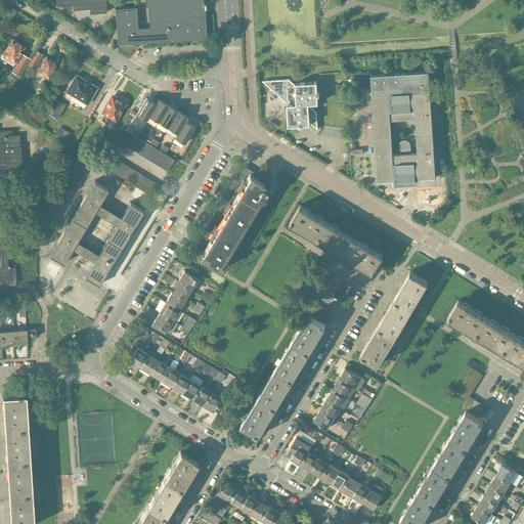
[(55,0),(56,6),(73,5),(73,9),(89,8),(89,13),(105,12),(104,0),(55,0)]
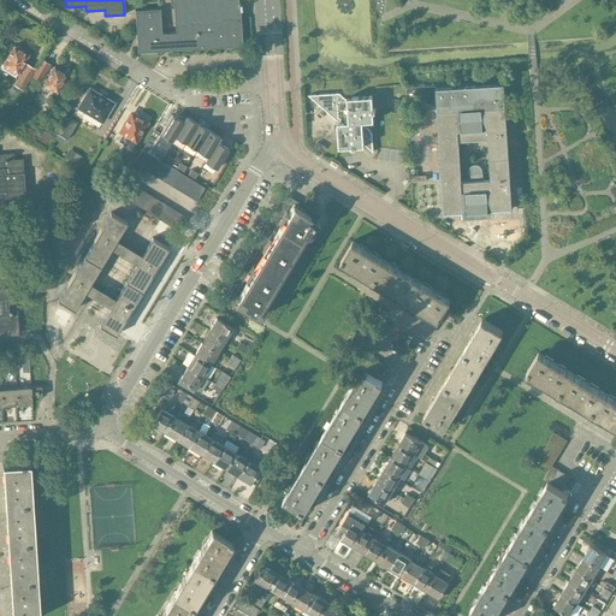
[(160,9),(135,10),(136,25),(140,25),(141,52),(242,45),(238,0),(176,0),(178,21),(175,21),(176,33),(161,33),(160,9)]
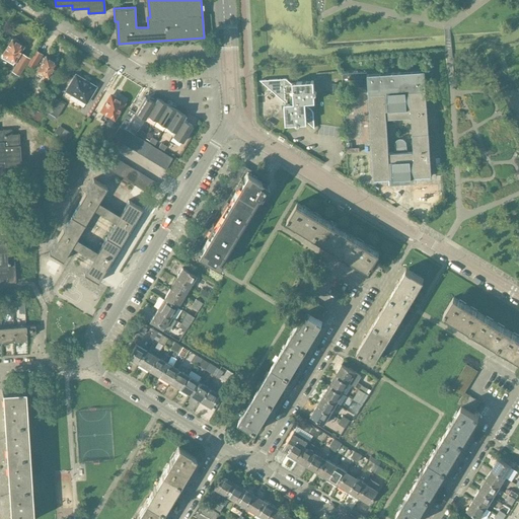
[(2,54),(1,56),(12,63),(14,61),(16,63),(12,70),(18,74),(28,58),(22,54),(20,56),(18,54),(23,46),(18,42),(17,40),(14,38),(11,39),(10,39),(1,54),(2,54)]
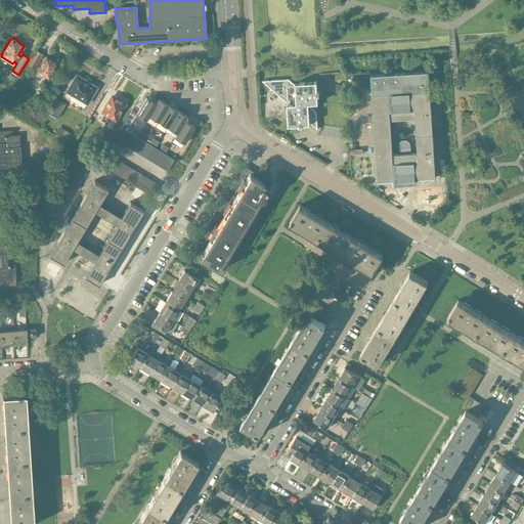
[(33,69),(41,54),(34,50),(26,63),(33,69)]
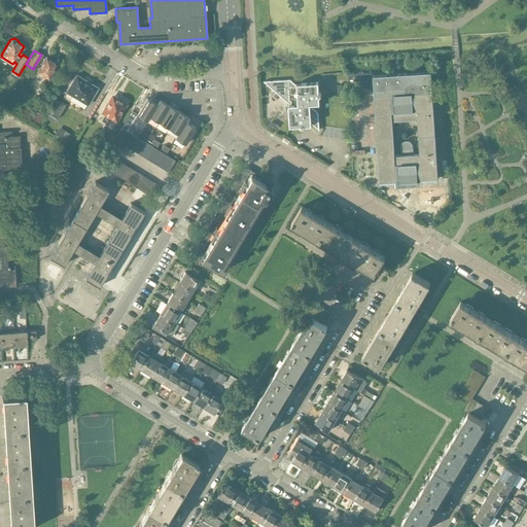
[(47,78),(49,76),(51,78),(54,74),(51,73),(57,64),(45,58),(37,72),(47,78)]
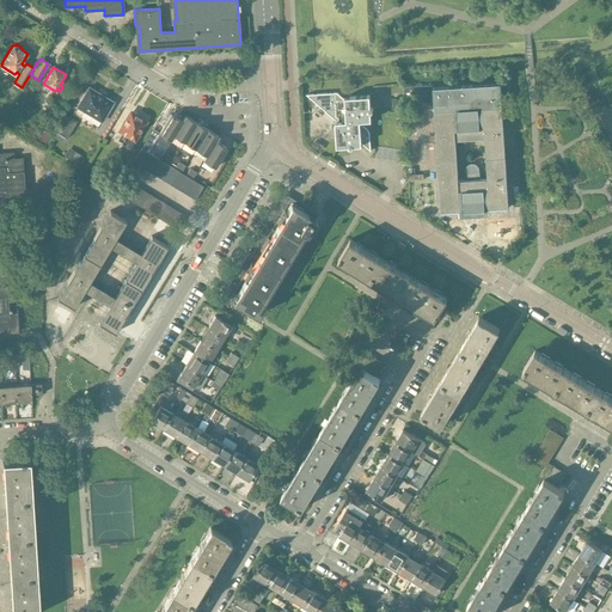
[(460,210),(460,209),(489,208),(508,207),(501,83),(433,87),(441,212),(460,210)]
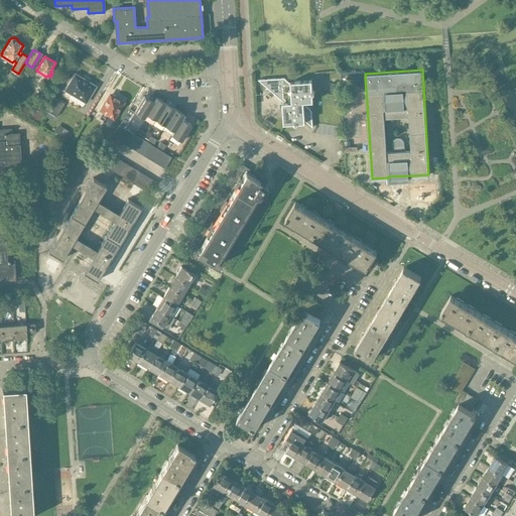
[(86,102),(95,86),(87,82),(88,81),(83,78),(82,79),(75,74),(65,90),(86,102)]
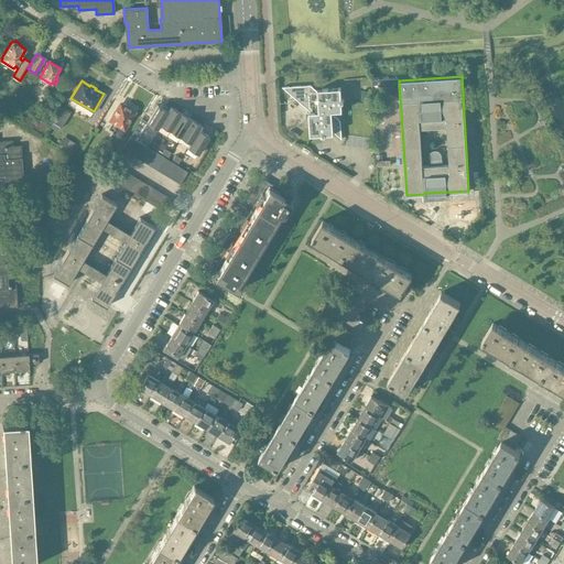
[(340,87),(320,89),(317,91),(311,85),(282,87),(311,112),(308,115),(311,136),(331,133),(333,131),(342,139),(340,122),(339,121),(339,120),(338,119),(338,118),(337,117),(336,116),(335,116),(334,116),(332,116),(332,111),(339,110),(342,108),(340,87)]
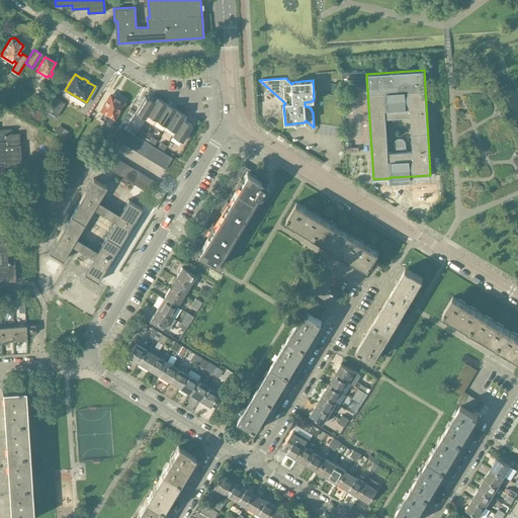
[(138,106),(144,97),(140,94),(134,103),(138,106)]
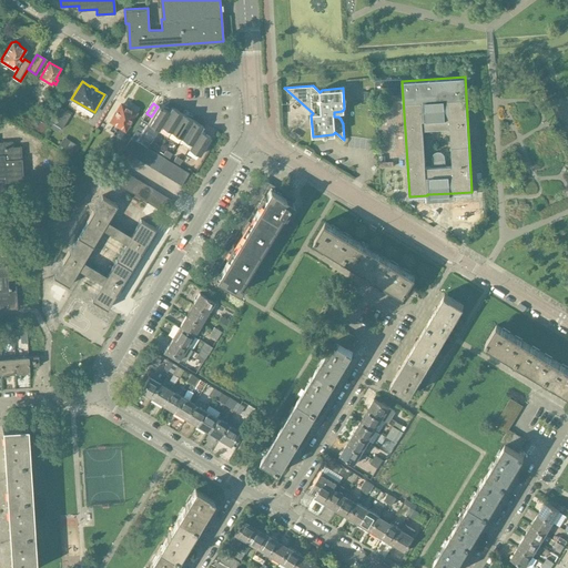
[(134,113),(123,107),(121,105),(111,121),(124,130),(134,113)]
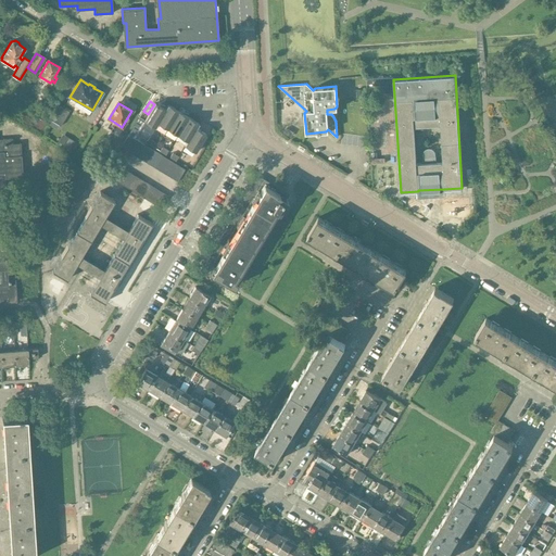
[(165,109),(155,103),(144,121),(155,128),(158,123),(165,110),(165,109)]
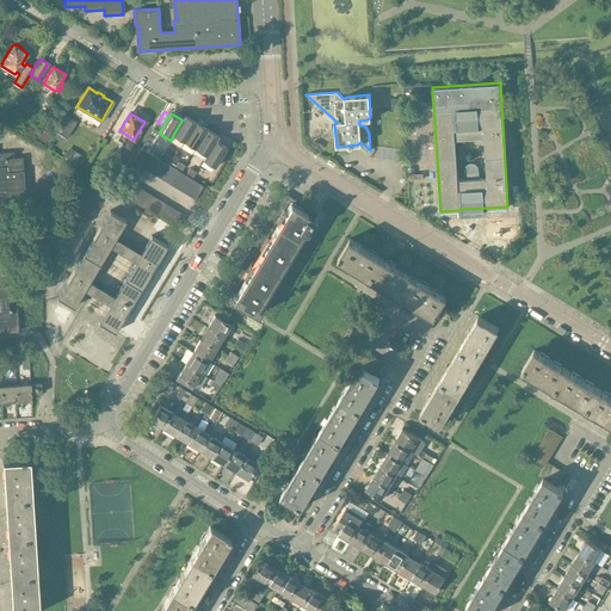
[(66,139),(75,123),(63,115),(54,130),(54,131),(51,135),(62,142),(65,137),(66,139)]
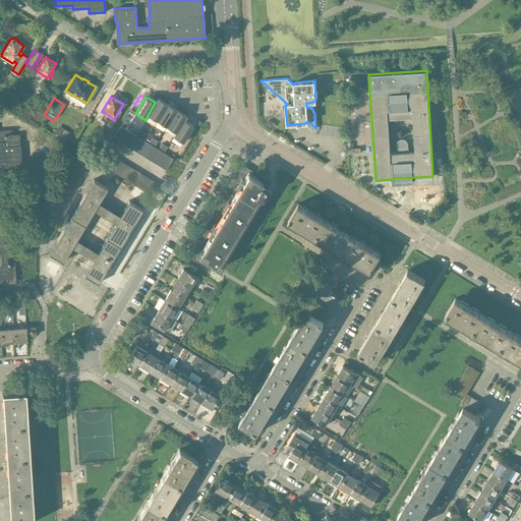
[(167,104),(158,99),(157,98),(155,102),(155,103),(148,115),(157,121),(167,104)]
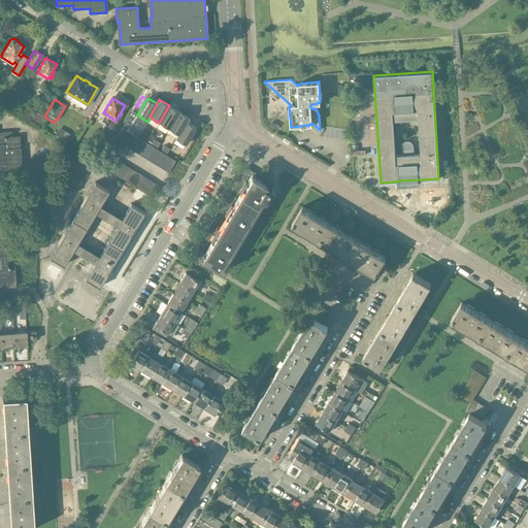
[(178,111),(169,105),(159,123),(168,128),(178,111)]
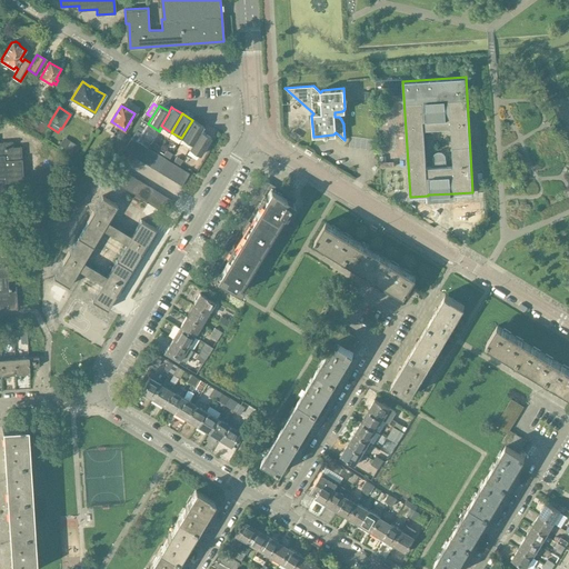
[(203,127),(192,120),(181,138),(191,145),(192,145),(200,131),(201,131),(203,127)]
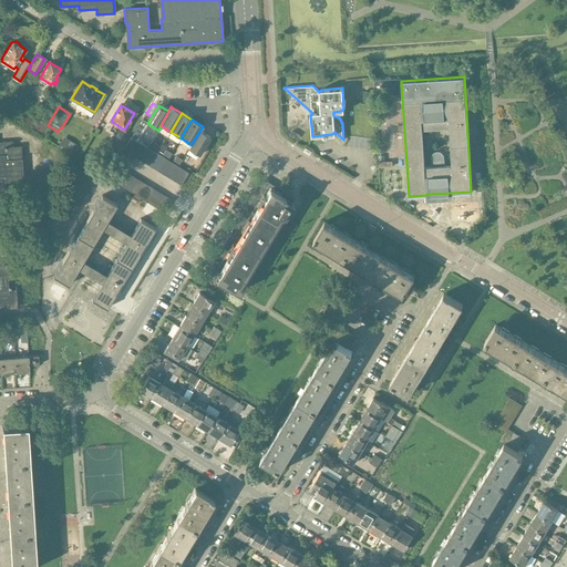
[(210,137),(200,131),(199,131),(192,144),(191,144),(188,148),(199,155),(210,137)]
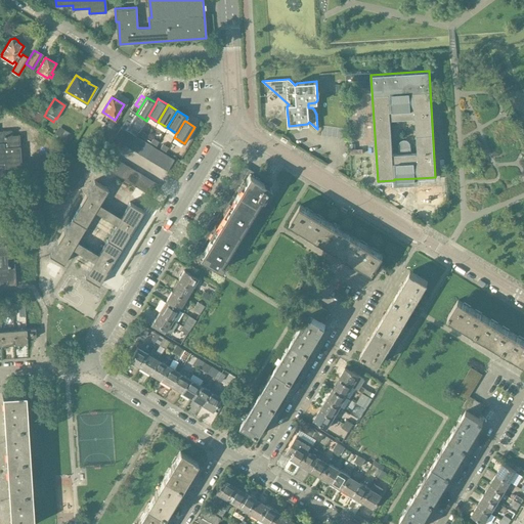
[(121,127),(114,138),(120,142),(126,130),(125,130),(121,127)]
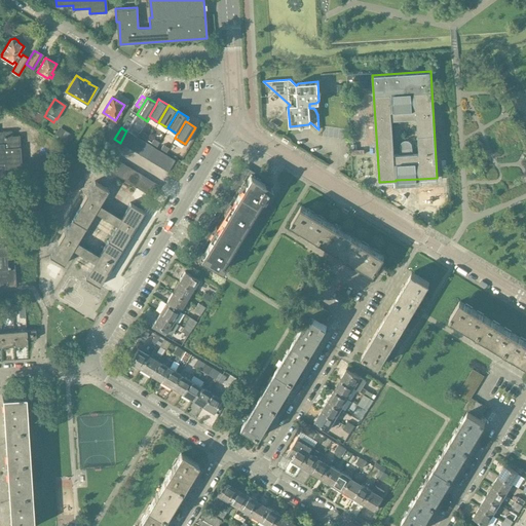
[(126,130),(120,143),(125,146),(133,135),(130,134),(126,130)]
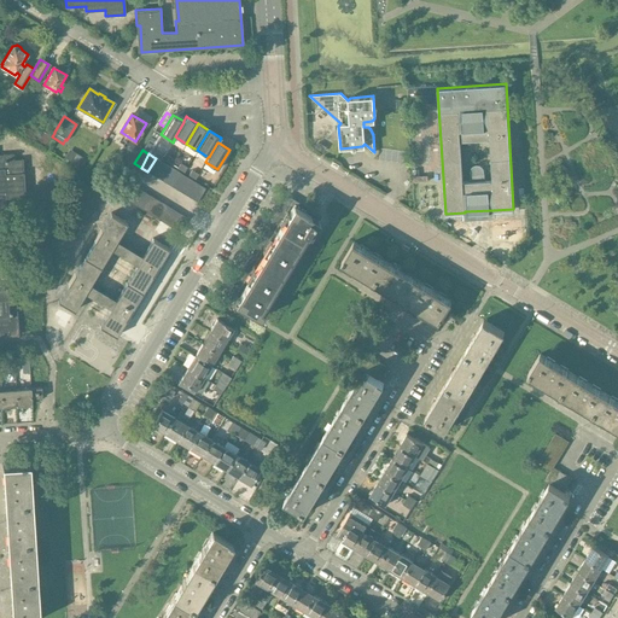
[(0,192),(5,193),(5,198),(25,197),(23,159),(22,159),(22,162),(13,162),(13,155),(0,155),(0,192)]
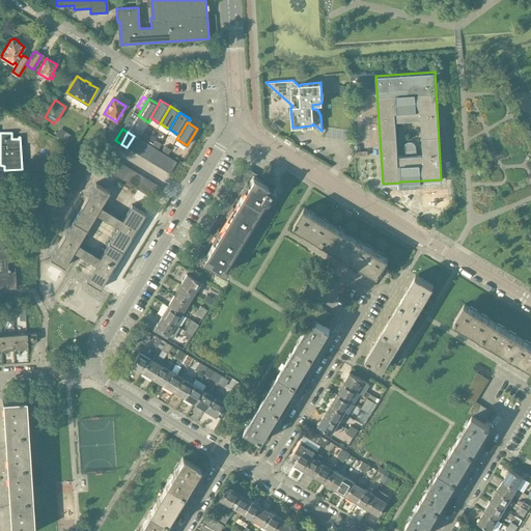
[(56,138),(63,143),(66,138),(60,133),(56,138)]
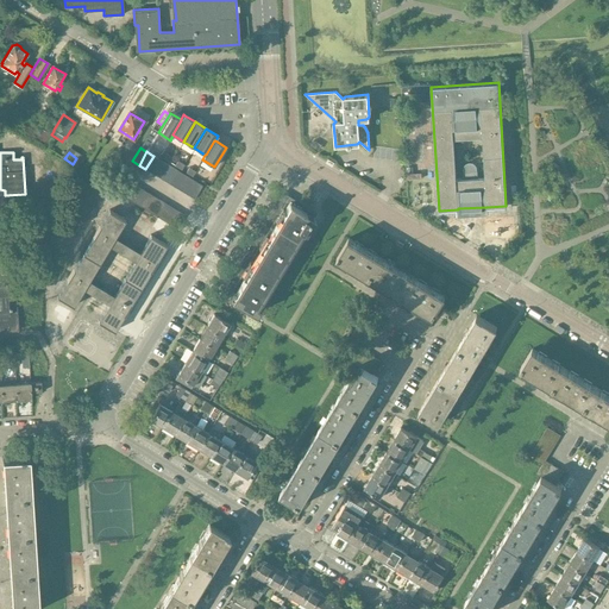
[(154,156),(145,169),(151,173),(159,159),(158,158),(154,156)]
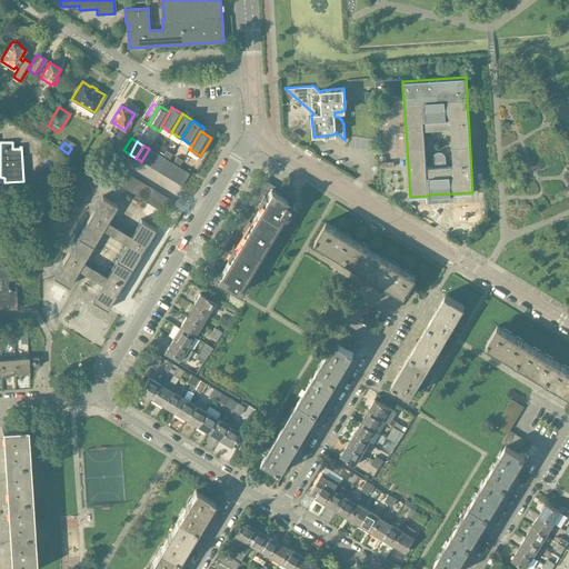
[(149,149),(141,161),(147,165),(155,152),(149,149)]
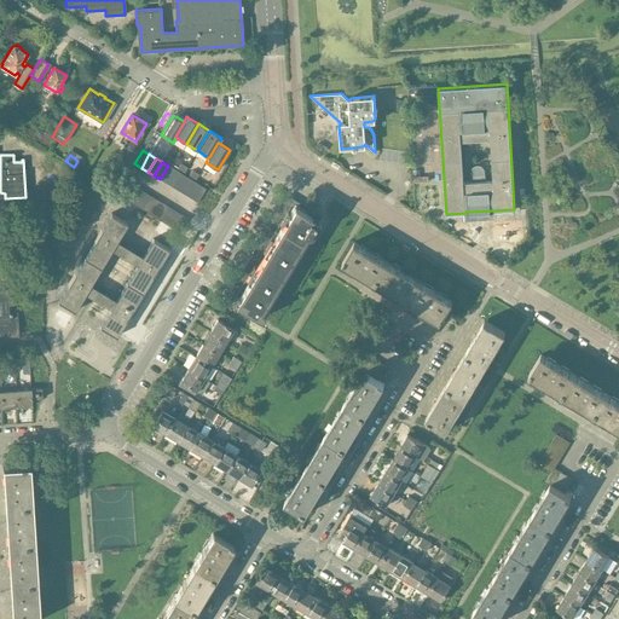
[(168,166),(160,179),(166,183),(174,169),(168,166)]
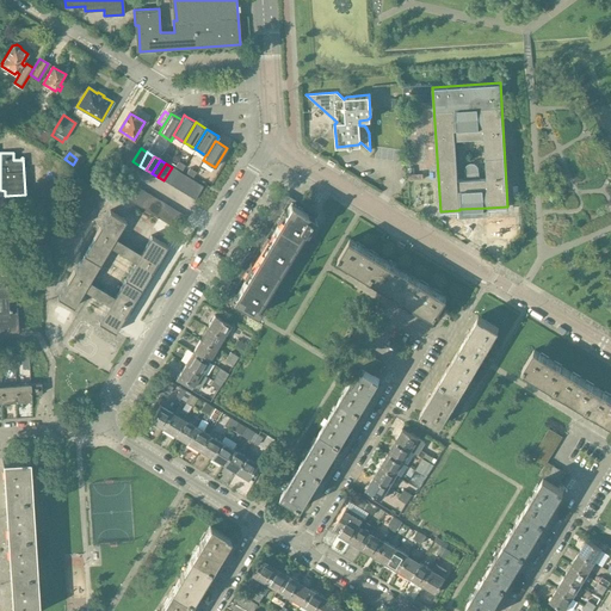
[(172,167),(164,180),(170,184),(178,171),(172,167)]
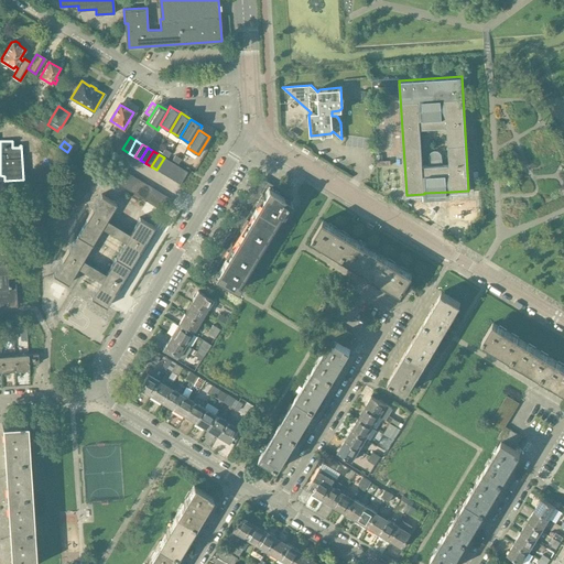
[(164,158),(156,170),(162,173),(170,161),(164,158)]
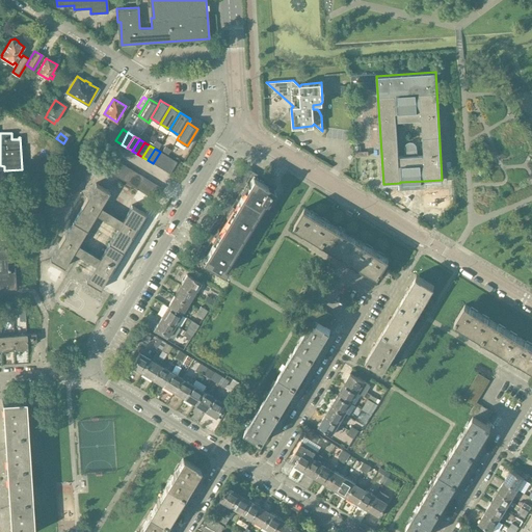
[(160,152),(153,163),(158,166),(165,155),(160,152)]
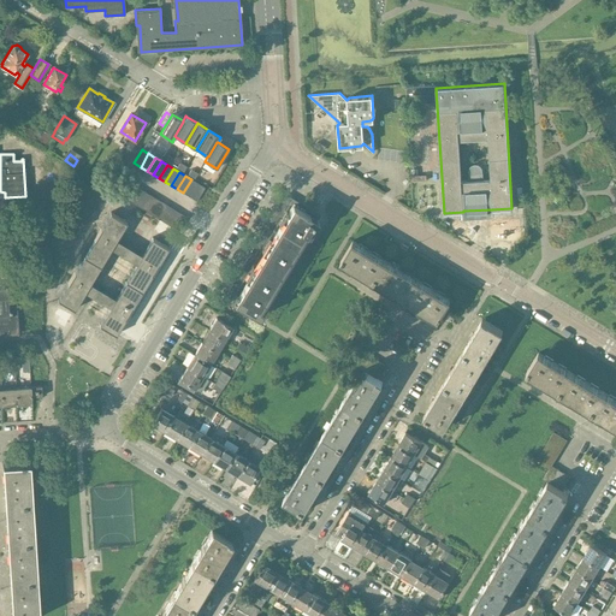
[(131,184),(124,179),(116,193),(123,197),(131,184)]
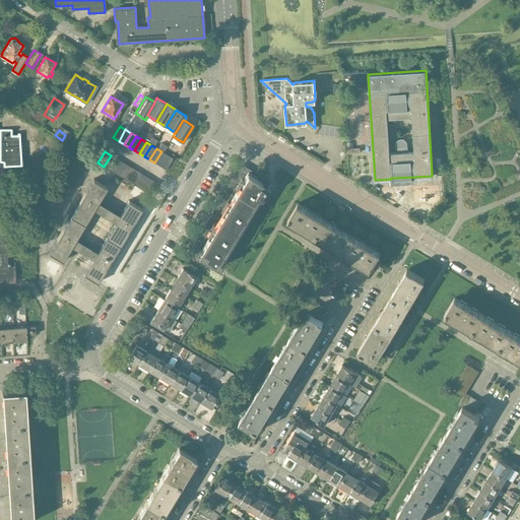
[(161,151),(154,163),(159,166),(167,154),(161,151)]
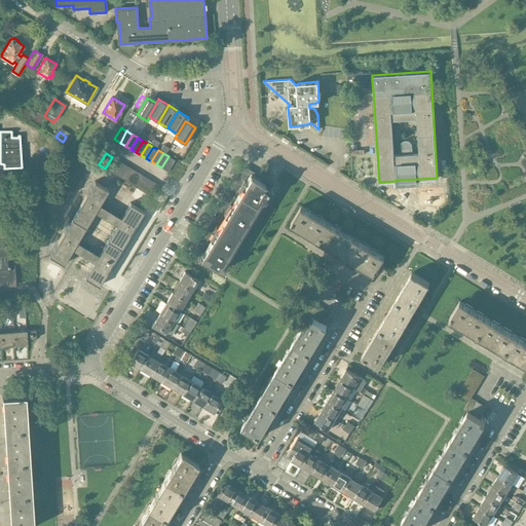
[(168,156),(161,167),(167,172),(175,160),(168,156)]
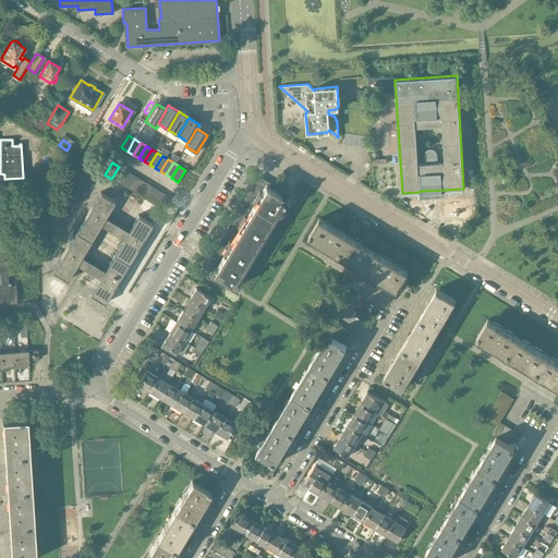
[(124,170),(119,167),(111,179),(117,182),(124,170)]
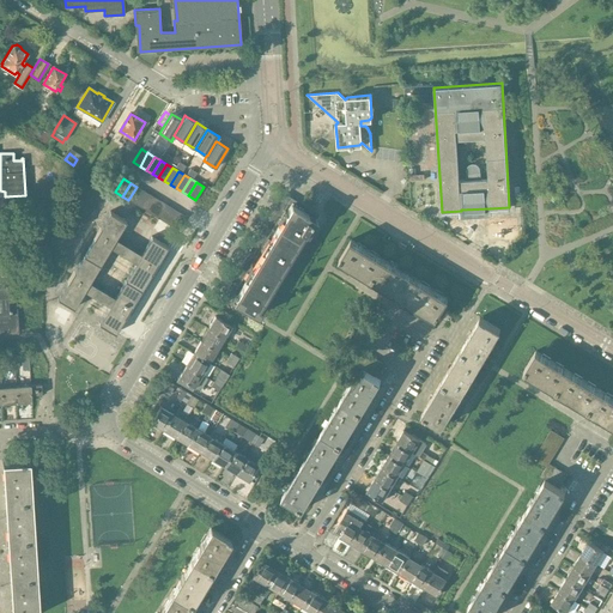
[(141,190),(137,187),(128,200),(134,204),(141,190)]
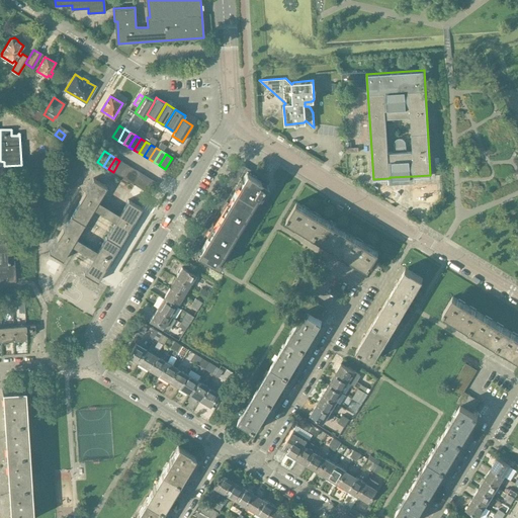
[(125,164),(119,161),(113,172),(118,175),(125,164)]
